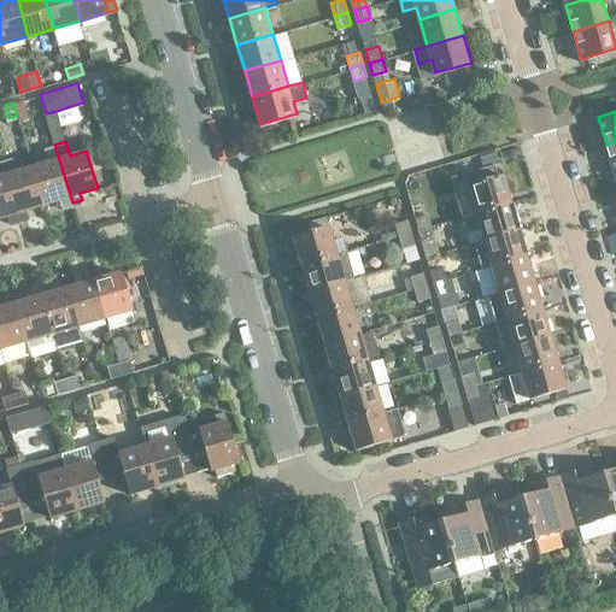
[(48,162),(33,166),(44,204),(60,199),(63,206),(72,202),(54,145),(45,147),(48,162)]
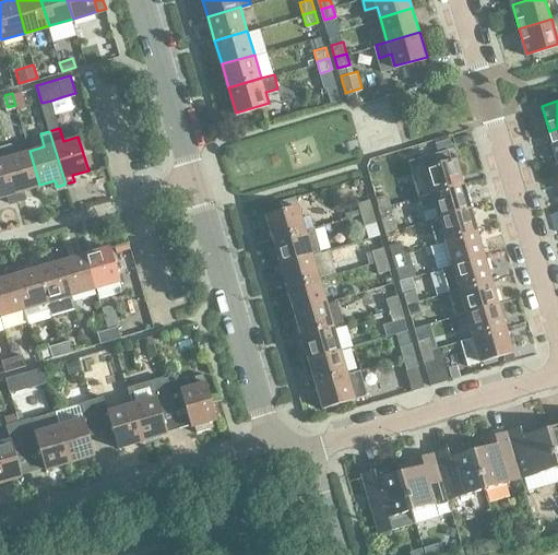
[(11,142),(2,144),(18,198),(26,196),(24,189),(39,185),(30,151),(15,154),(11,142)]
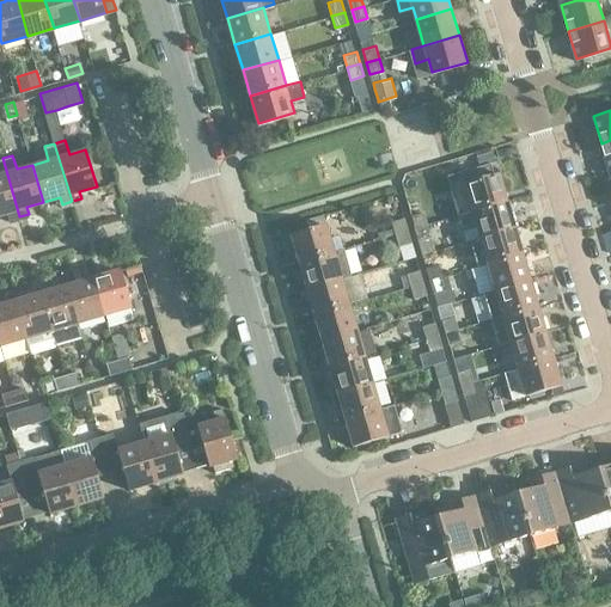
[(19,216),(2,158),(0,158),(0,214),(7,213),(10,220),(19,216)]
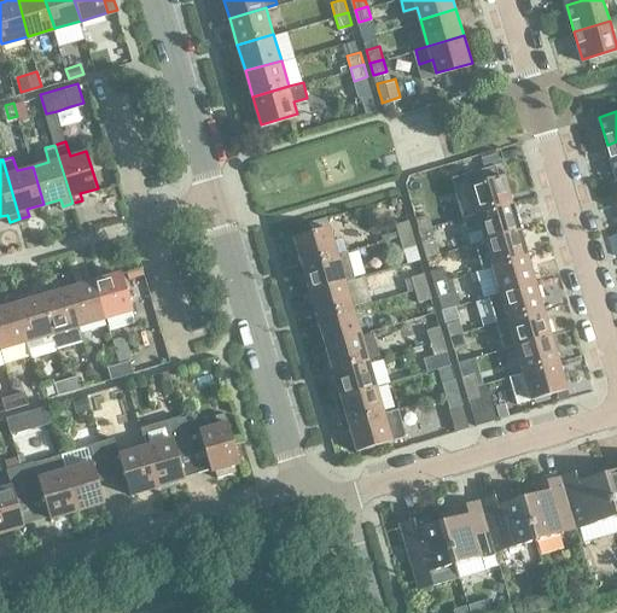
[(464,216),(477,212),(513,202),(505,174),(500,175),(496,163),(452,176),(464,216)]
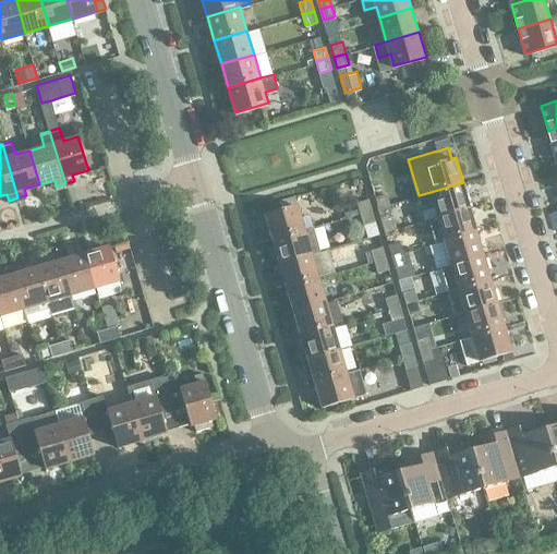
[(463,182),(431,192),(419,195),(422,207),(434,204),(437,215),(470,206),(463,182)]
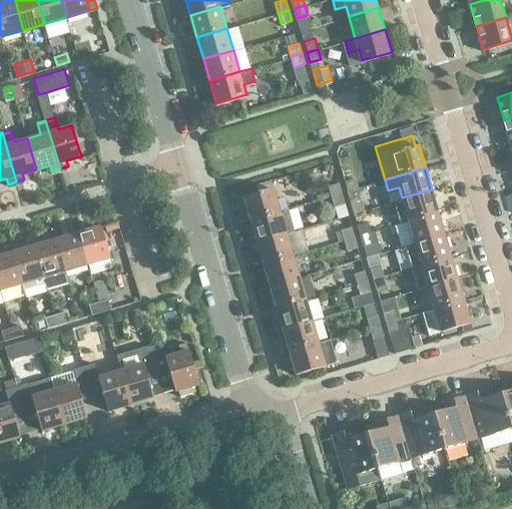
[(348,190),(358,187),(355,176),(345,179),(348,190)]
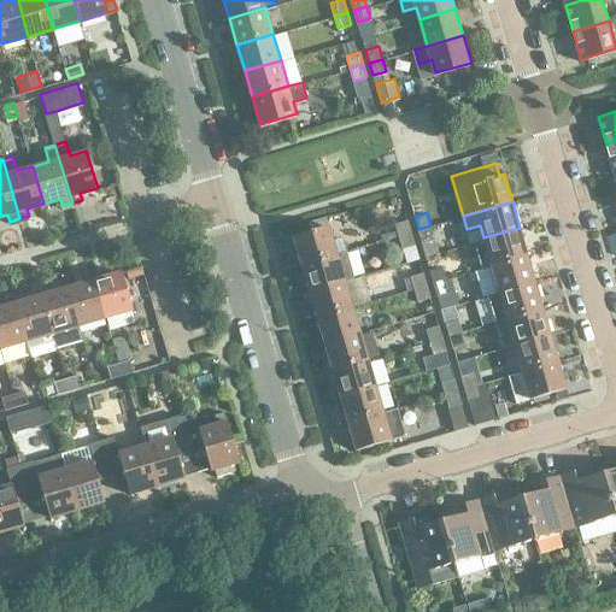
[(399,234),(411,230),(408,218),(396,222),(399,234)]
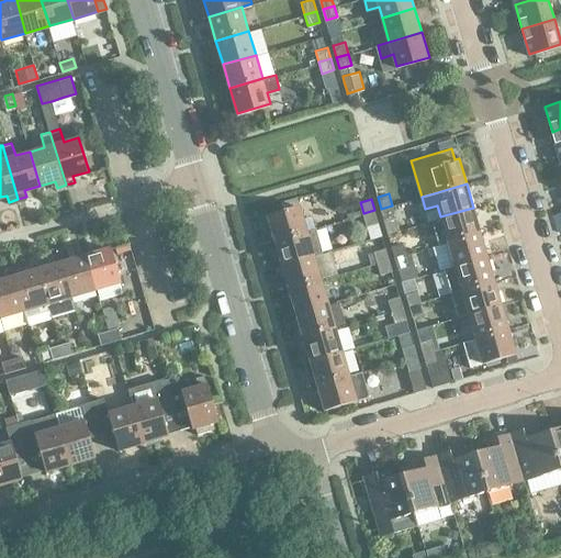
[(275,240),(307,230),(300,205),(267,214),(275,240)]
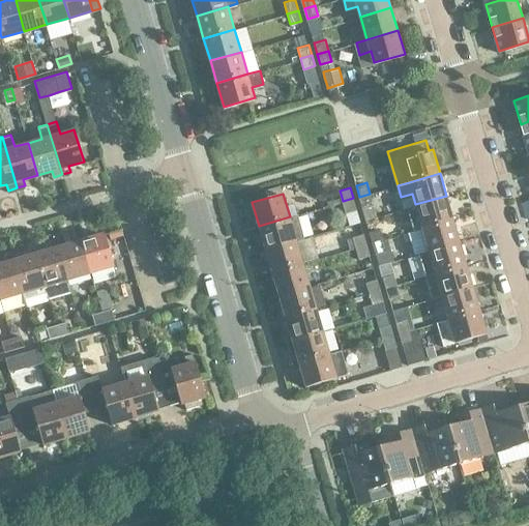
[(370,194),(359,197),(362,207),(373,204),(370,194)]
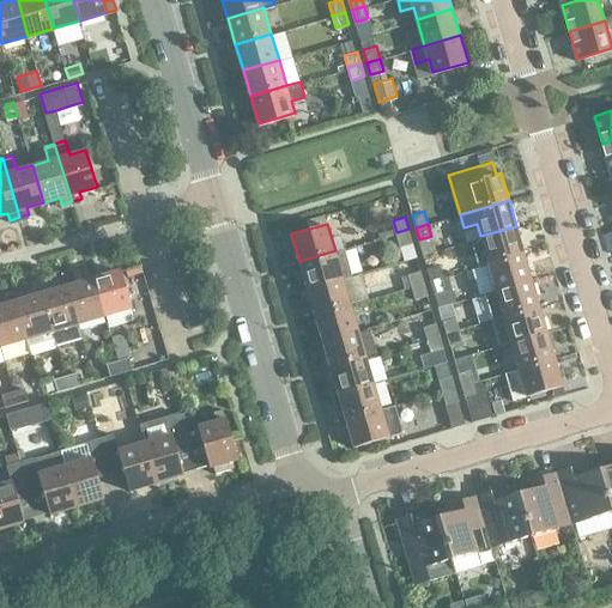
[(482,265),(489,262),(523,253),(516,226),(480,236),(473,238),(482,265)]
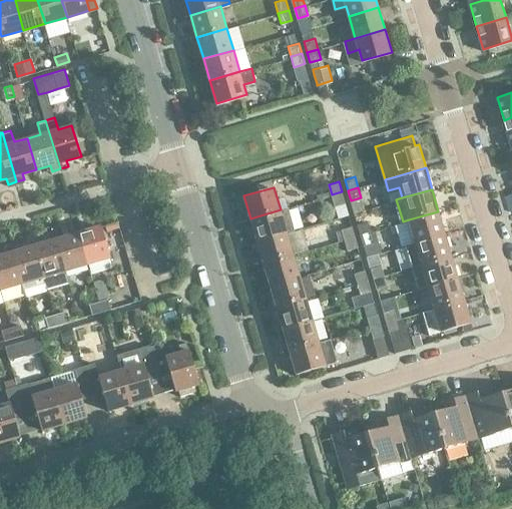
[(342,191),(332,194),(339,217),(349,214),(342,191)]
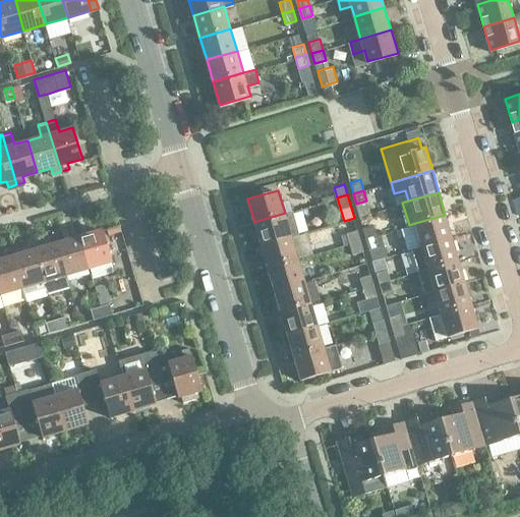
[(285,213),(254,222),(261,244),(291,235),(300,232),(294,211),(285,213)]
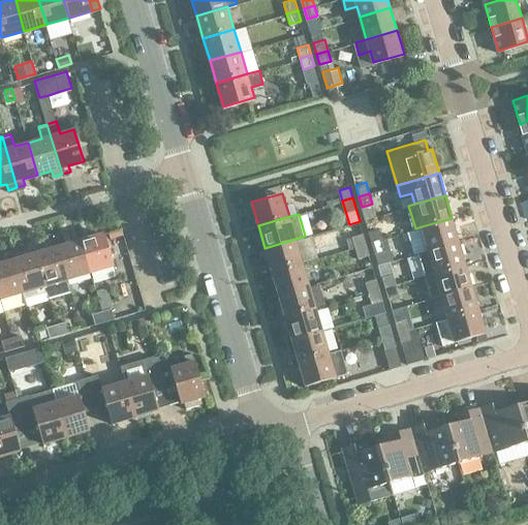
[(452,218),(422,226),(428,249),(459,240),(452,218)]
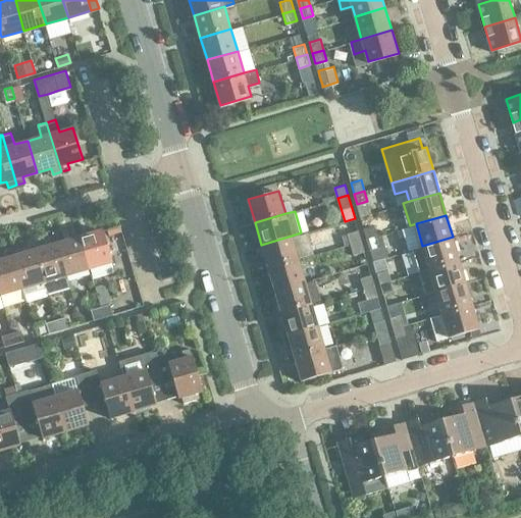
[(367,238),(377,235),(374,224),(364,227),(367,238)]
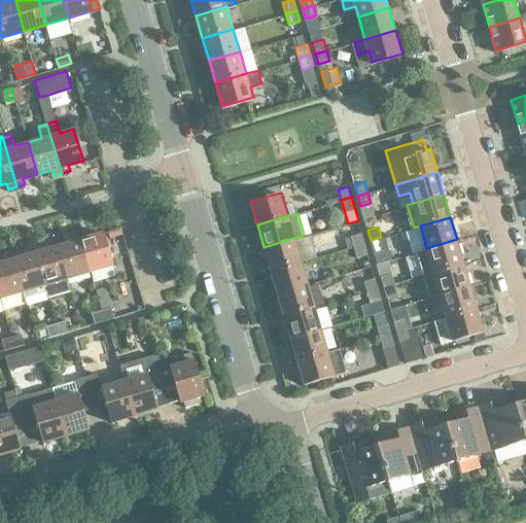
[(104,232),(80,238),(90,270),(113,264),(104,232)]
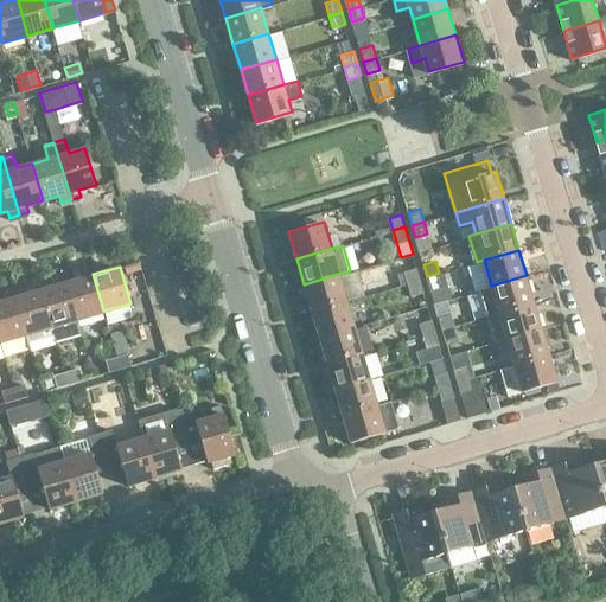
[(408,282),(420,279),(416,267),(404,270),(408,282)]
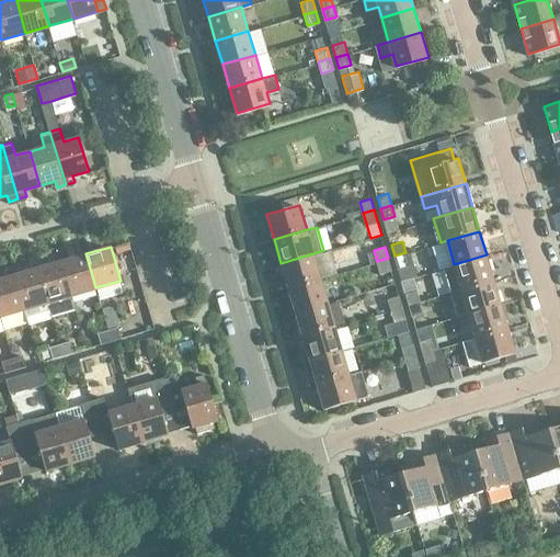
[(406,252),(395,256),(398,266),(409,263),(406,252)]
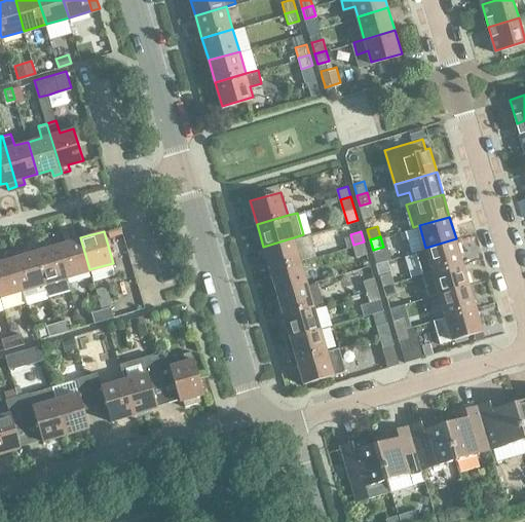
[(80,237),(58,245),(68,276),(89,269),(80,237)]
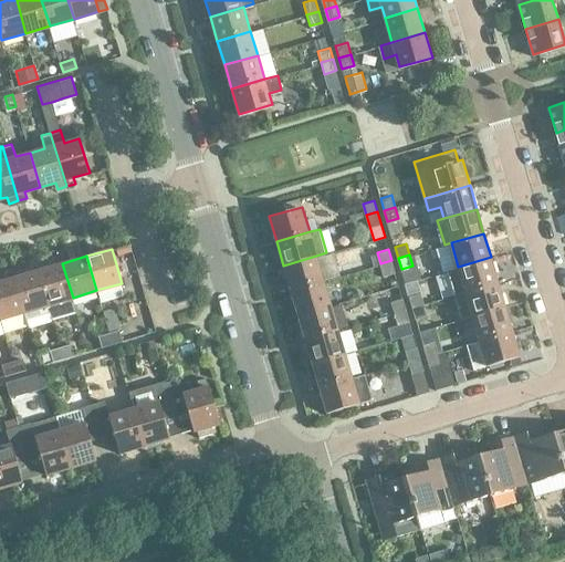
[(316,256),(283,266),(291,290),(324,280),(316,256)]
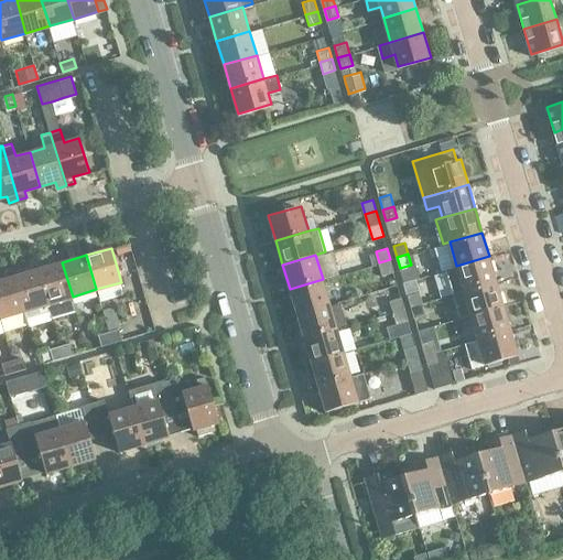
[(453,293),(463,290),(496,280),(489,256),(456,266),(446,269),(453,293)]
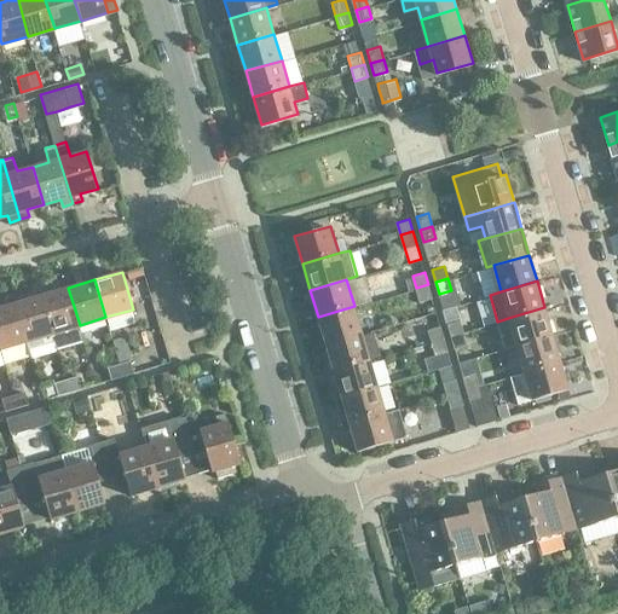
[(428,284),(416,288),(423,314),(437,311),(428,284)]
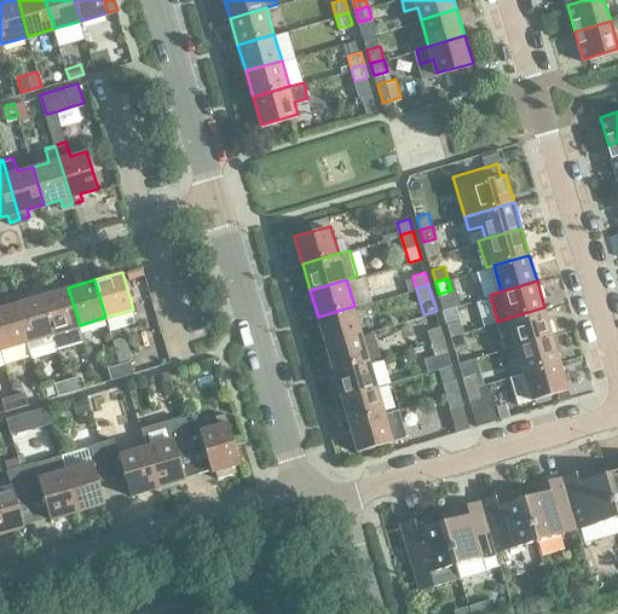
[(84,339),(80,325),(68,288),(42,295),(57,347),(84,339)]
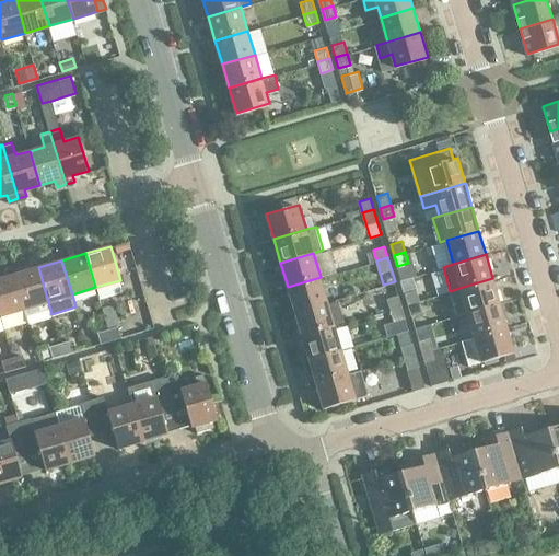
[(14,275),(24,309),(27,321),(51,314),(38,267),(14,275)]
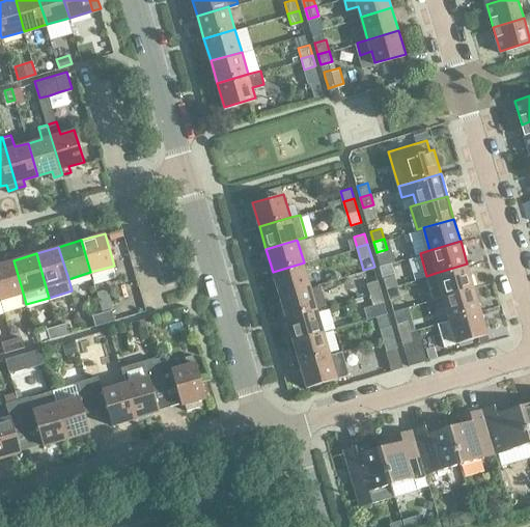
[(0,299),(23,293),(14,260),(0,264),(0,299)]
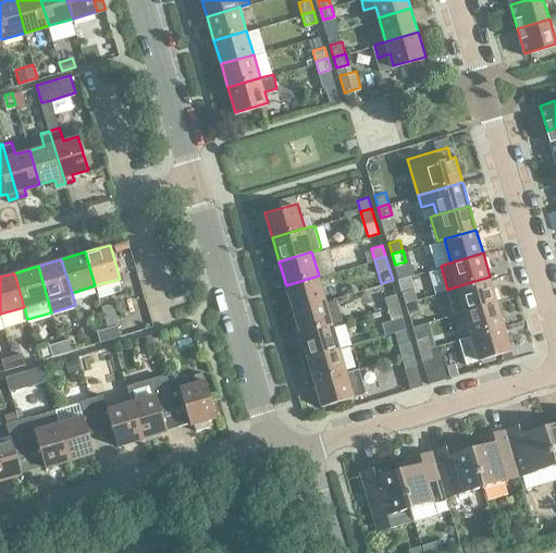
[(319,275),(286,285),(293,309),(325,299),(319,275)]
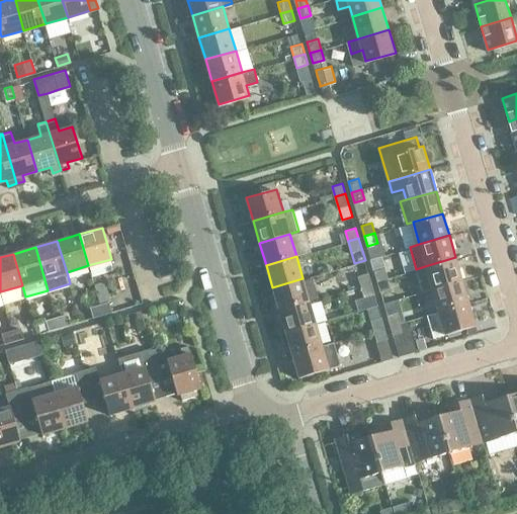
[(455,257),(425,266),(416,269),(423,291),(432,288),(462,279),(455,257)]
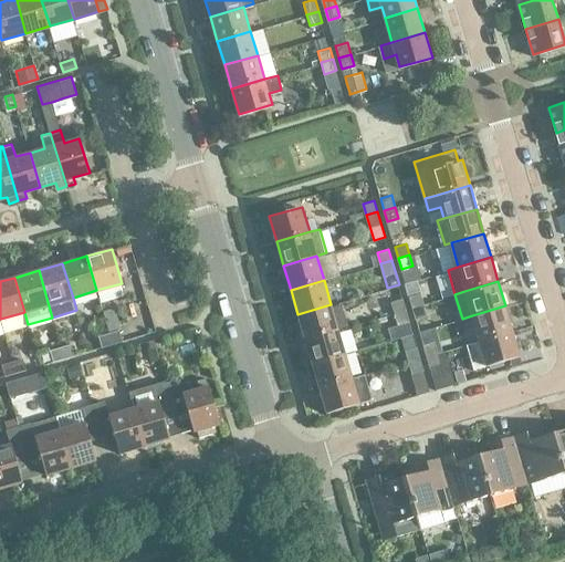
[(420,292),(409,295),(412,306),(424,303),(420,292)]
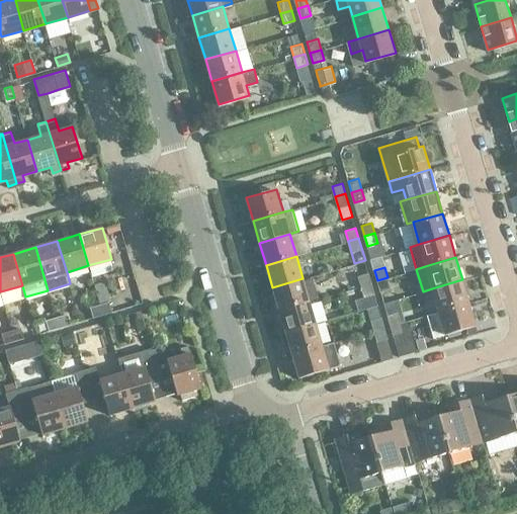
[(361,285),(371,282),(368,272),(358,275),(361,285)]
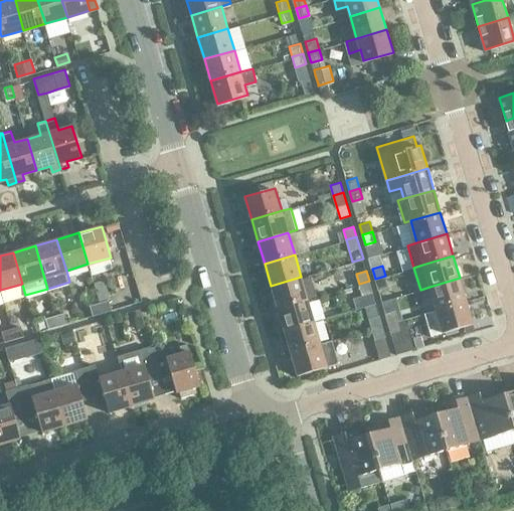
[(301,277),(271,286),(278,308),(308,299),(307,297),(316,294),(311,275),(301,278),(301,277)]
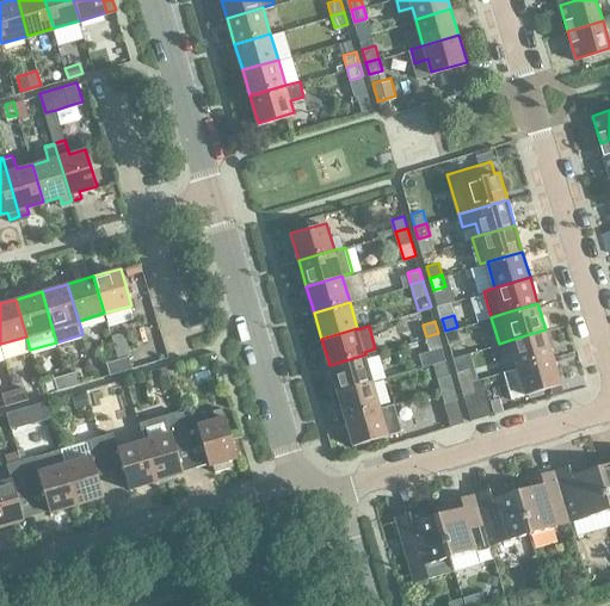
[(445,331),(449,342),(461,339),(457,327),(445,331)]
